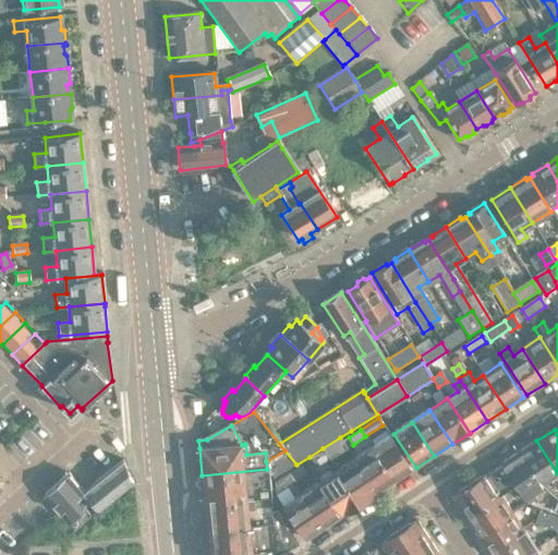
[(372,448),(395,482),(412,470),(390,436),(372,448)]
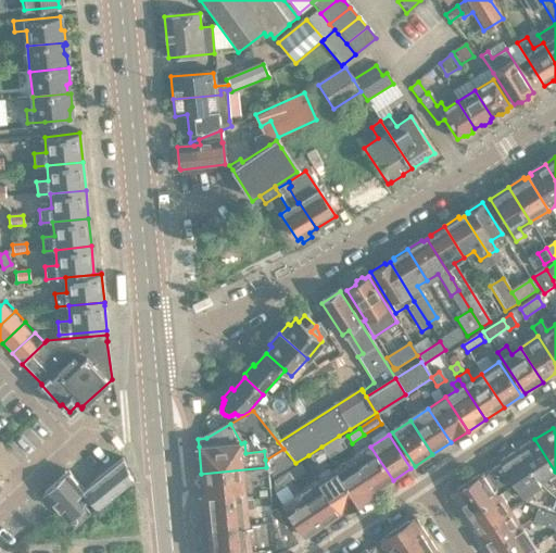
[(339,436),(321,447),(325,453),(342,442),(339,436)]
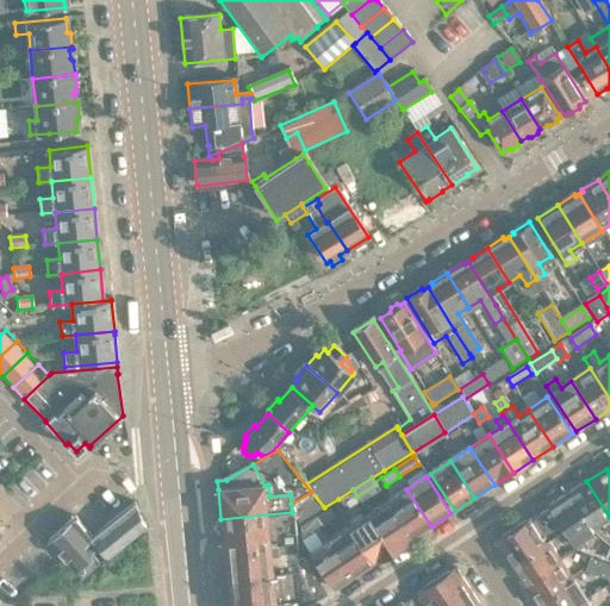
[(609,517),(586,481),(567,494),(592,532),(602,525),(609,537),(609,517)]
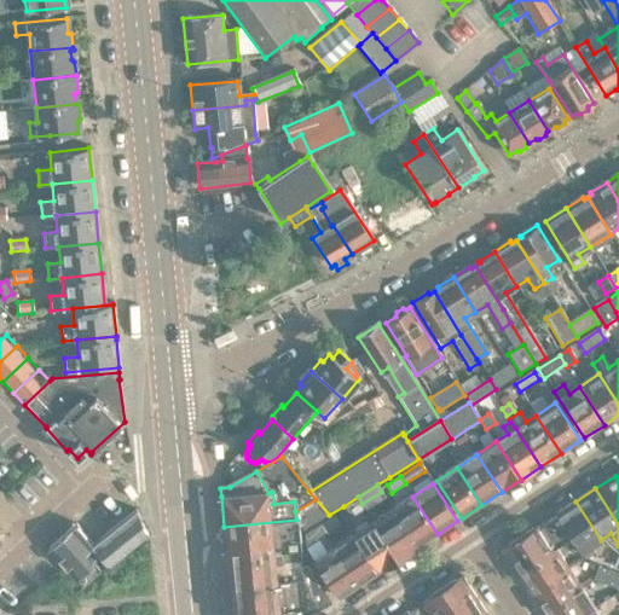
[(351,518),(365,509),(362,504),(358,497),(343,506),(351,518)]
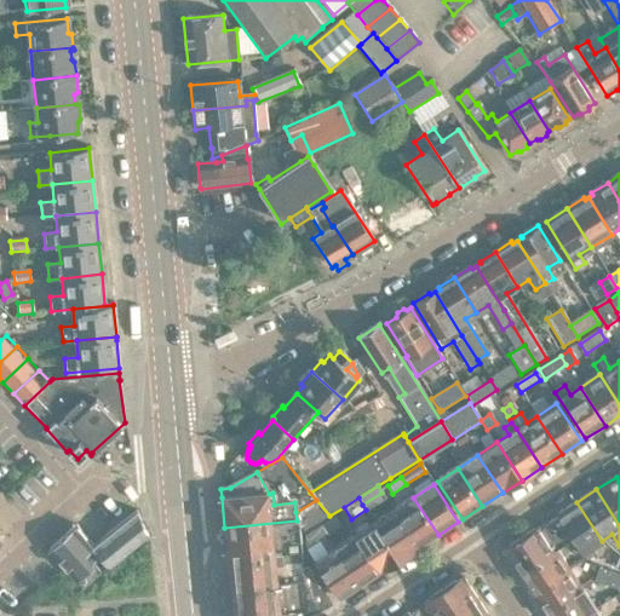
[(419,548),(438,535),(413,498),(394,510),(419,548)]
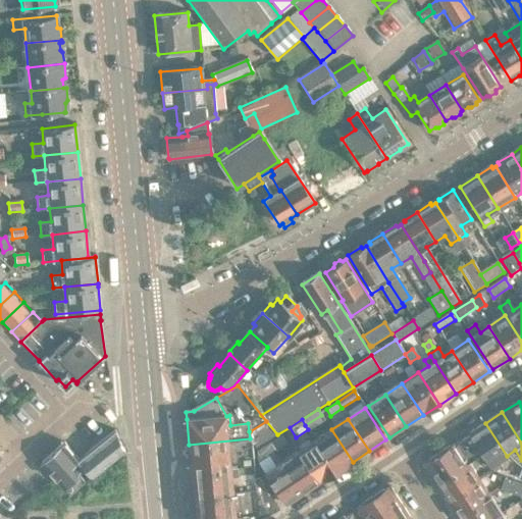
[(277,435),(266,421),(250,431),(252,451),(277,435)]
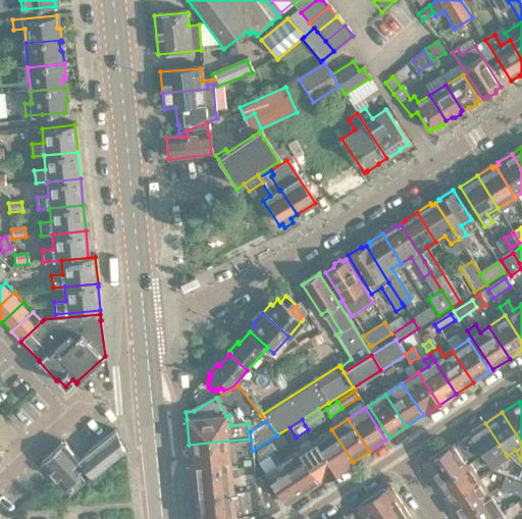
[(469,434),(470,435),(470,436),(481,454),(488,464),(493,471),(494,471),(502,467),(499,461),(507,456),(485,423),(469,434)]
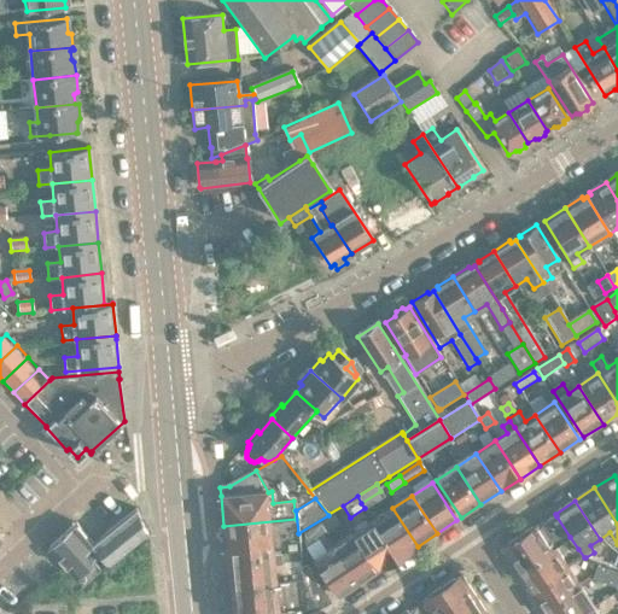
[(392,508),(373,521),(397,560),(418,547),(392,508)]
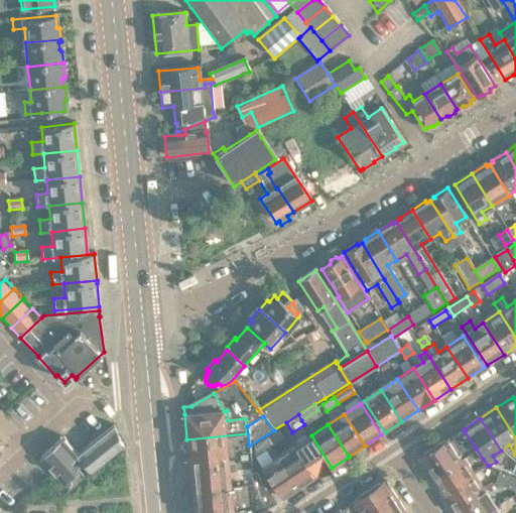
[(123,447),(114,426),(113,426),(78,456),(63,437),(40,460),(69,491),(84,478),(91,474),(123,447)]
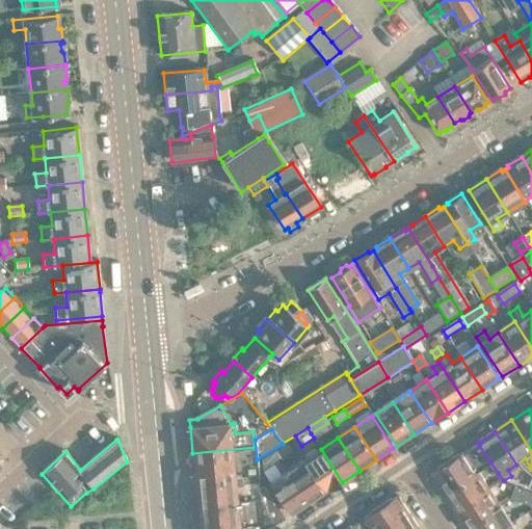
[(490,463),(479,445),(479,444),(458,457),(457,456),(436,469),(437,471),(431,475),(444,493),(477,472),(485,466),(490,463)]
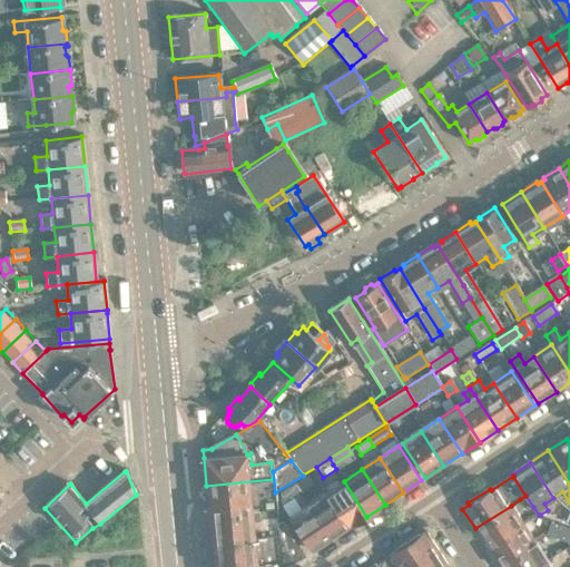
[(295,485),(300,492),(311,485),(306,478),(295,485)]
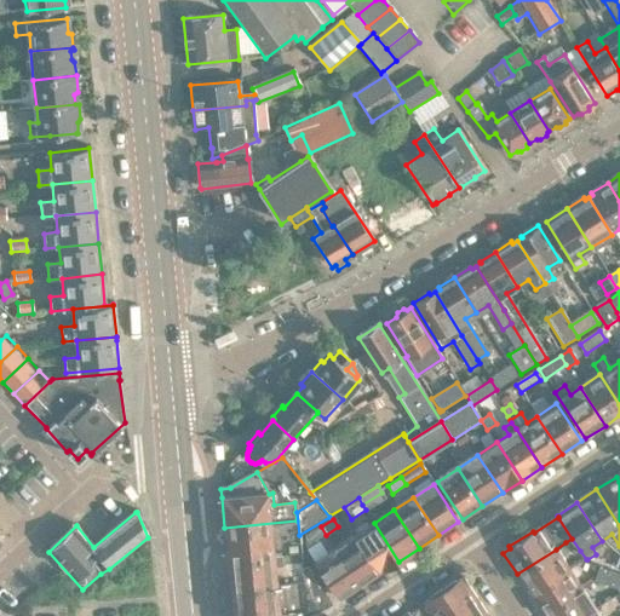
[(297,520),(224,528),(228,558),(273,553),(300,551),(297,520)]
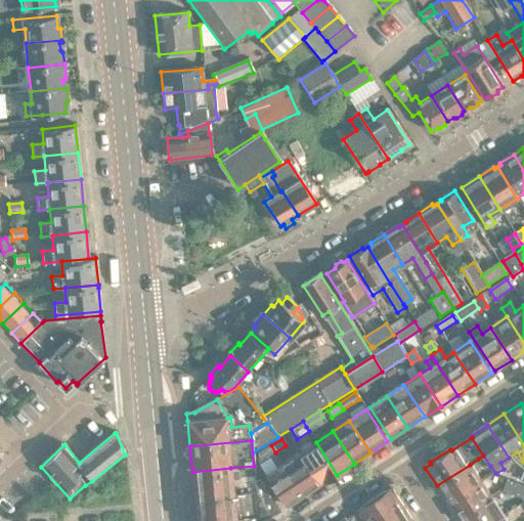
[(337,475),(316,442),(299,453),(320,485),(337,475)]
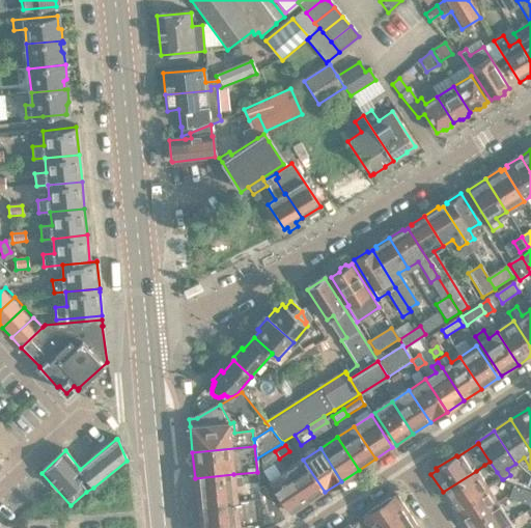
[(273,462),(279,459),(275,451),(261,460),(262,471),(273,465),(273,462)]
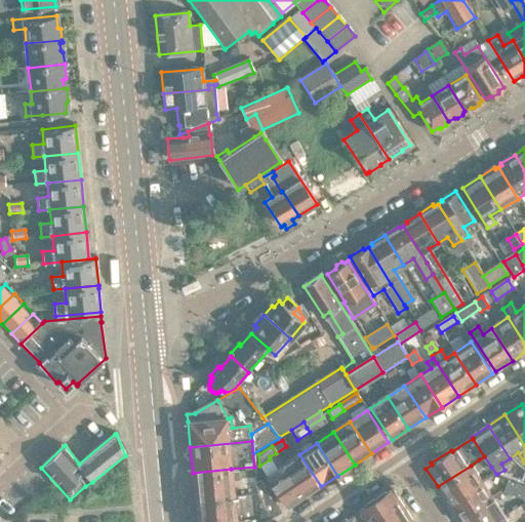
[(299,454),(283,465),(305,497),(321,486),(299,454)]
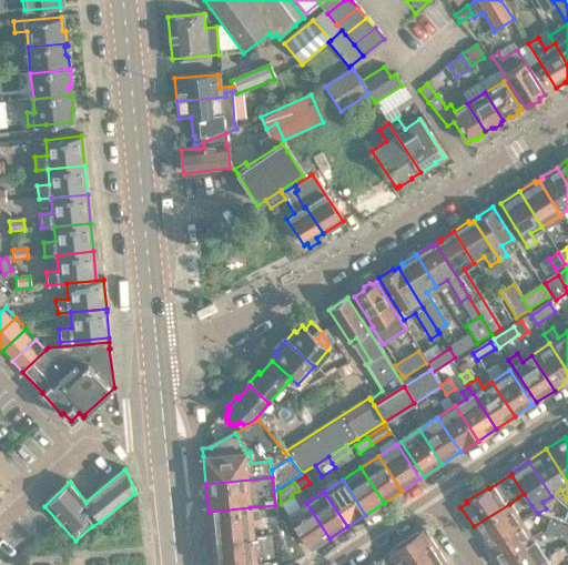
[(524,494),(518,497),(525,510),(531,505),(524,494)]
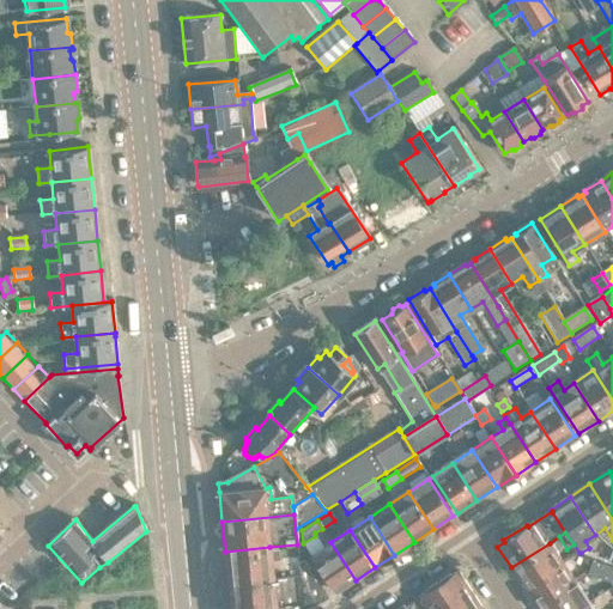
[(311,555),(335,594),(356,580),(331,542),(311,555)]
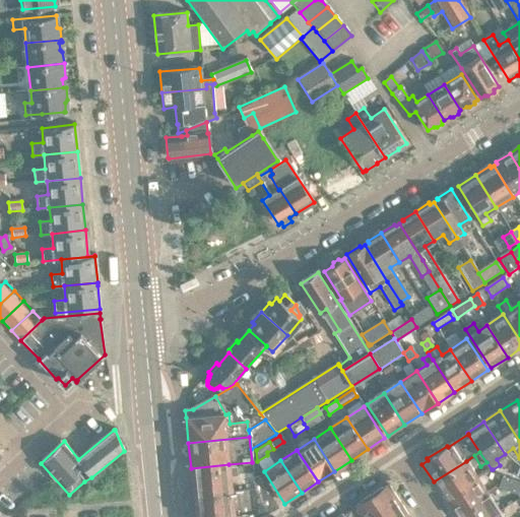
[(434,481),(443,496),(445,495),(447,499),(477,478),(466,461),(434,481)]
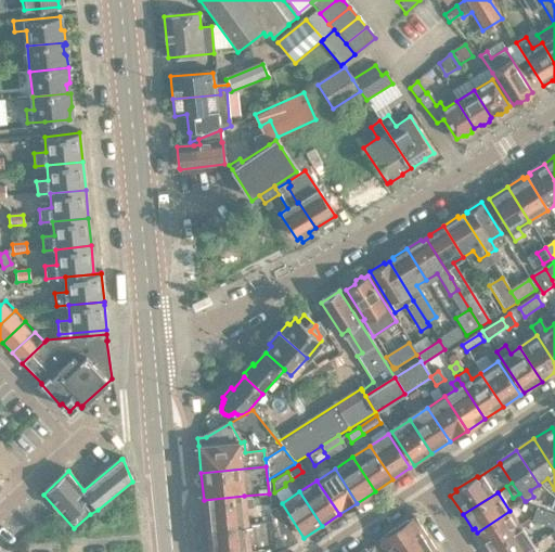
[(204,500),(206,526),(272,520),(282,518),(275,509),(270,509),(270,504),(269,493),(244,496),(204,500)]
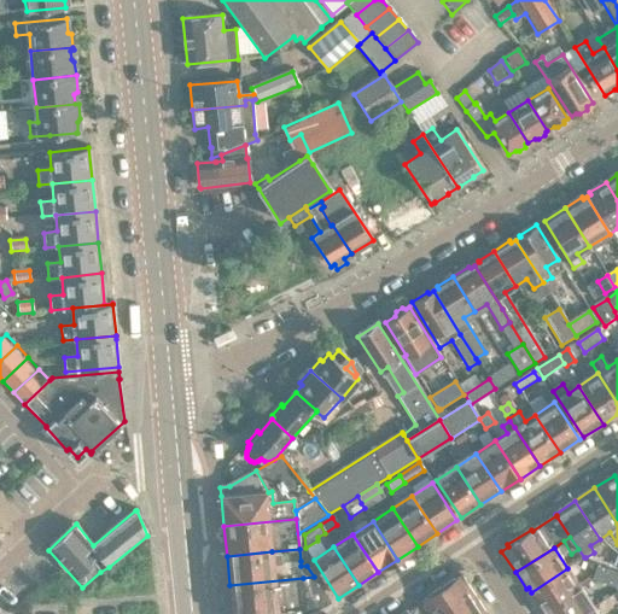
[(593,580),(604,584),(607,571),(598,567),(593,580)]
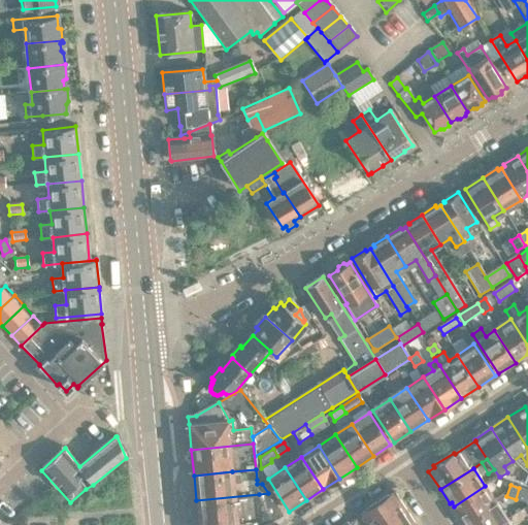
[(496,502),(485,486),(454,506),(456,510),(455,511),(463,524),(496,502)]
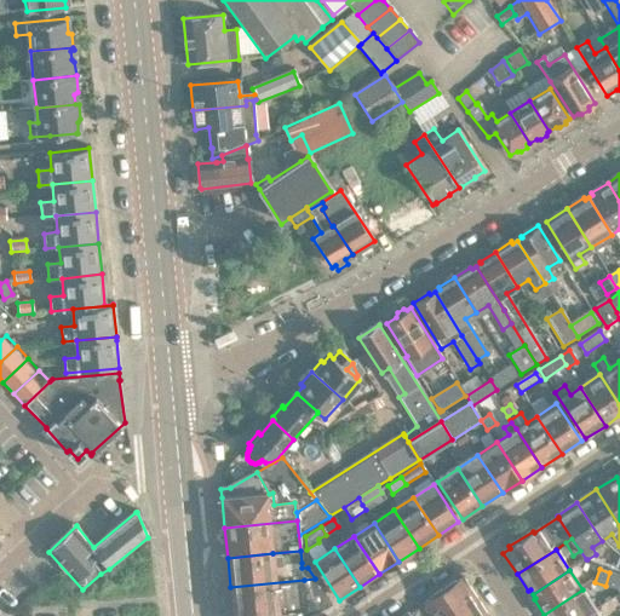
[(619,575),(609,573),(606,586),(616,589),(619,594),(619,593),(619,575)]
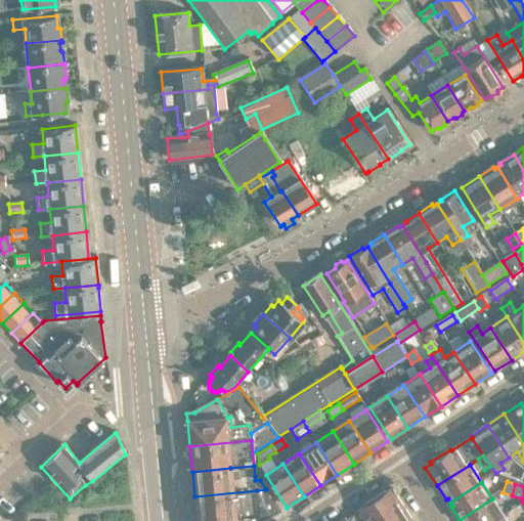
[(266,489),(257,490),(194,496),(198,520),(226,520),(235,519),(248,518),(275,515),(280,512),(266,489)]
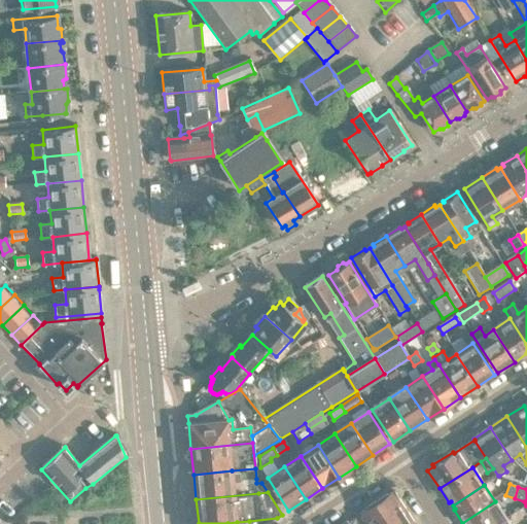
[(384,523),(405,511),(393,493),(387,497),(386,495),(366,509),(367,511),(361,515),(349,523),(384,523)]
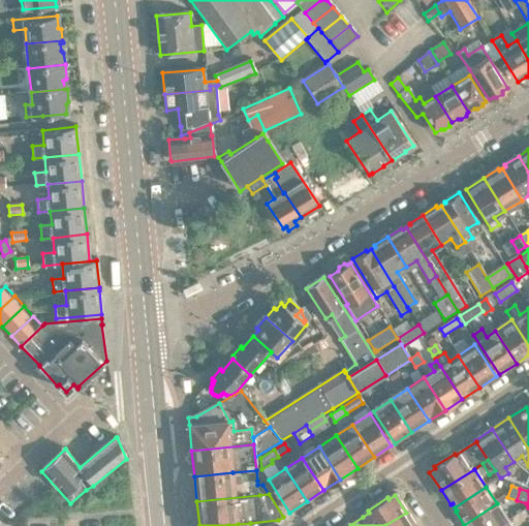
[(500,525),(507,521),(497,503),(464,525),(500,525)]
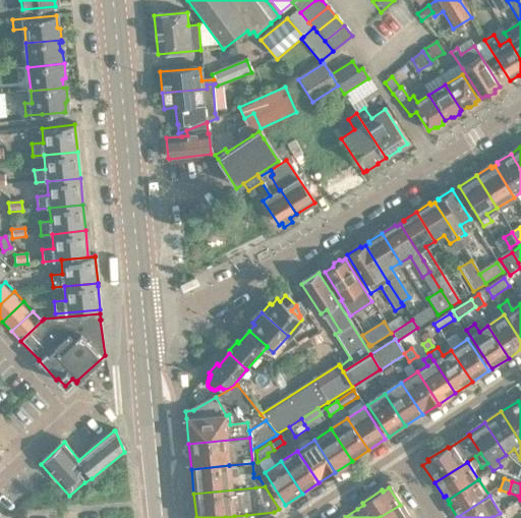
[(409,517),(400,505),(380,517),(409,517)]
